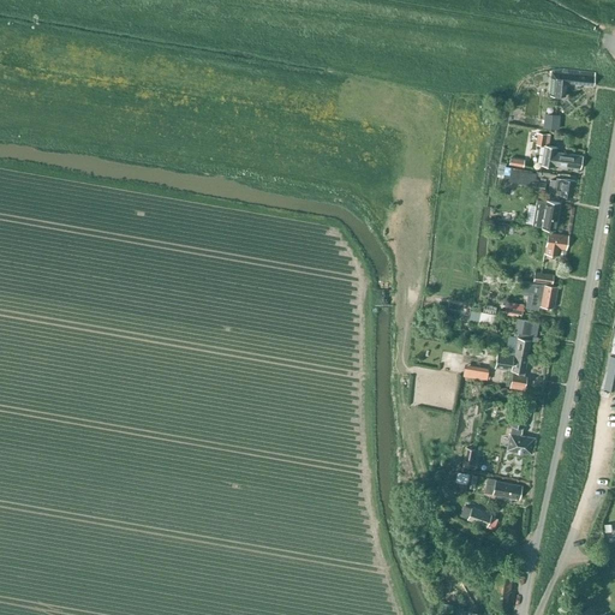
[(593,87),(595,73),(562,70),(551,71),(548,95),(565,96),(566,83),(593,87)]
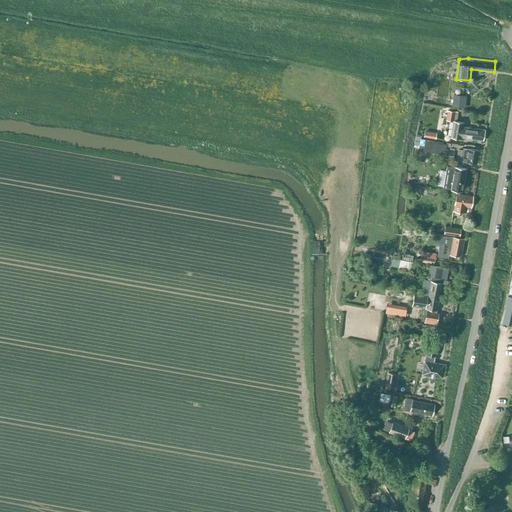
[(466,96),(453,94),(451,106),(464,108),(466,96)]
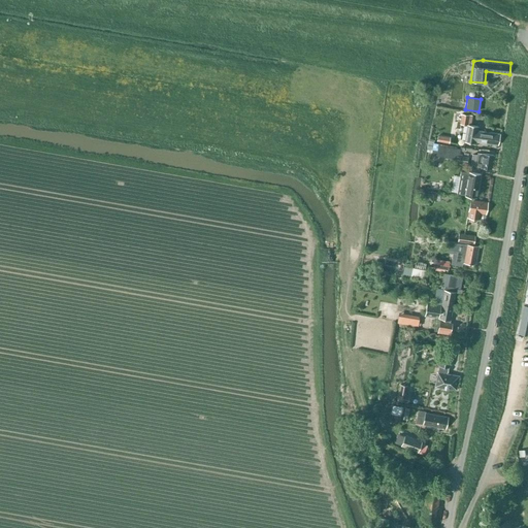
[(469,114),(465,114),(461,113),(460,124),(467,125),(469,114)]
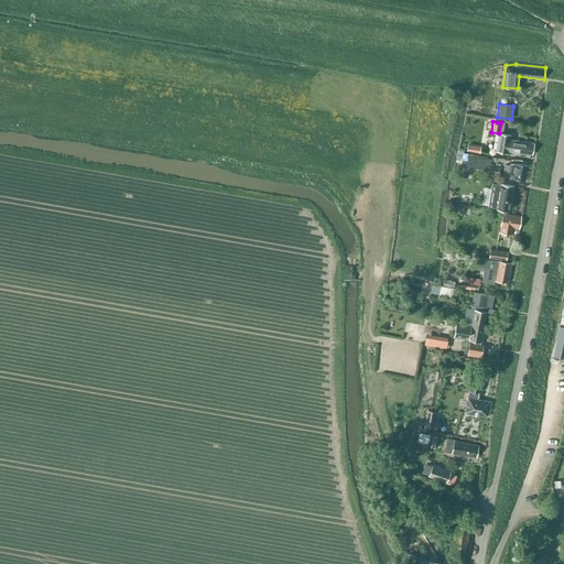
[(532,155),(534,144),(510,140),(510,136),(499,133),(497,151),(508,153),(508,151),(532,155)]
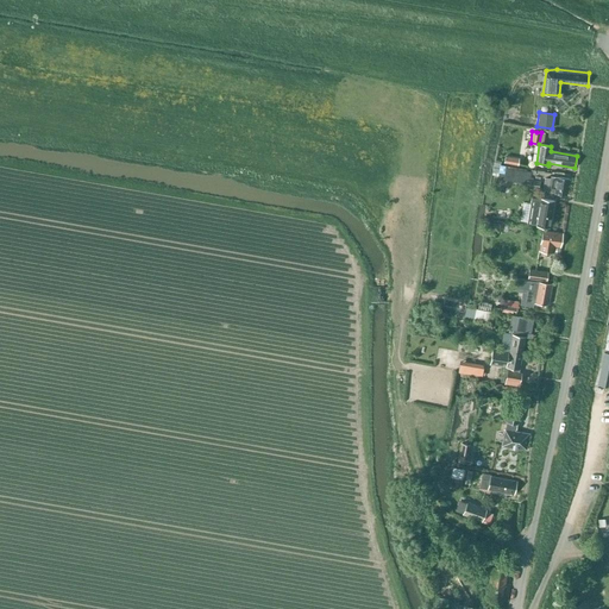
[(532,173),(506,167),(500,165),(496,183),(506,186),(507,180),(528,183),(532,173)]
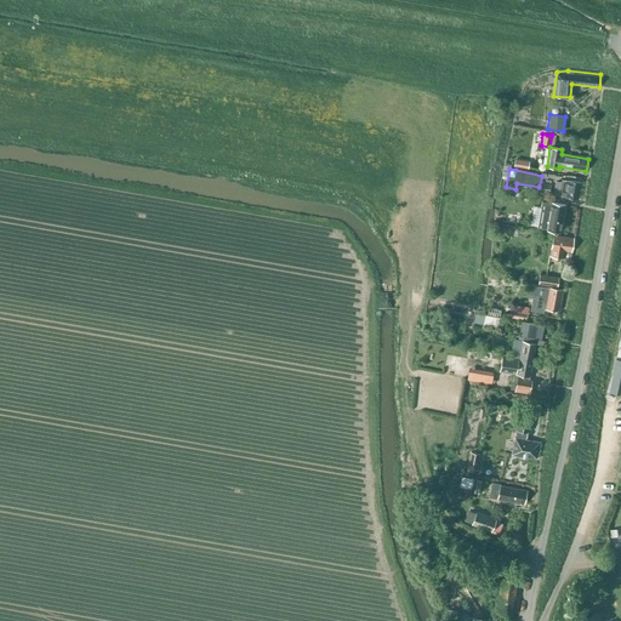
[(563,197),(565,198),(579,200),(581,182),(568,180),(568,183),(565,182),(564,189),(563,197)]
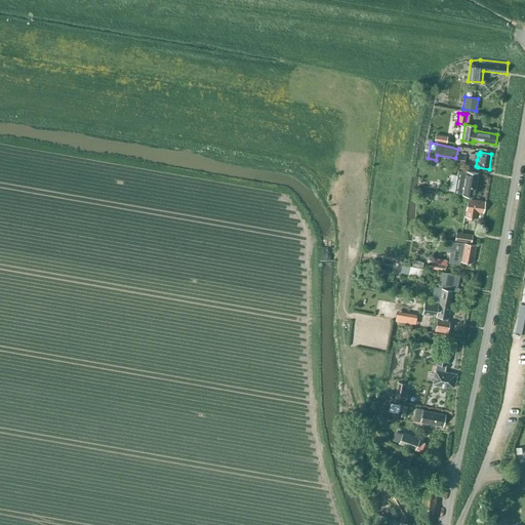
[(478,173),(462,170),(458,169),(454,193),(458,194),(474,197),(478,173)]
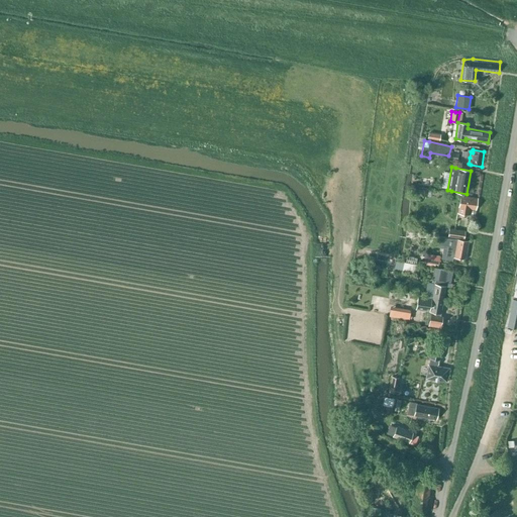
[(476,210),(477,204),(478,199),(460,196),(458,213),(466,214),(467,208),(476,210)]
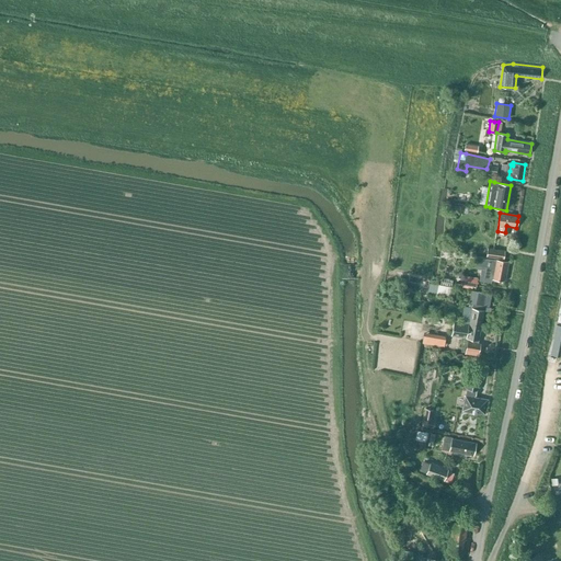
[(504,260),(505,251),(488,248),(485,256),(504,260)]
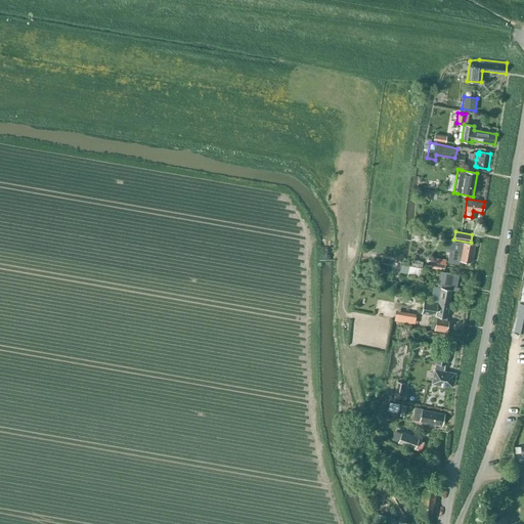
[(453,249),(451,258),(472,262),(476,244),(463,242),(443,239),(442,247),(453,249)]
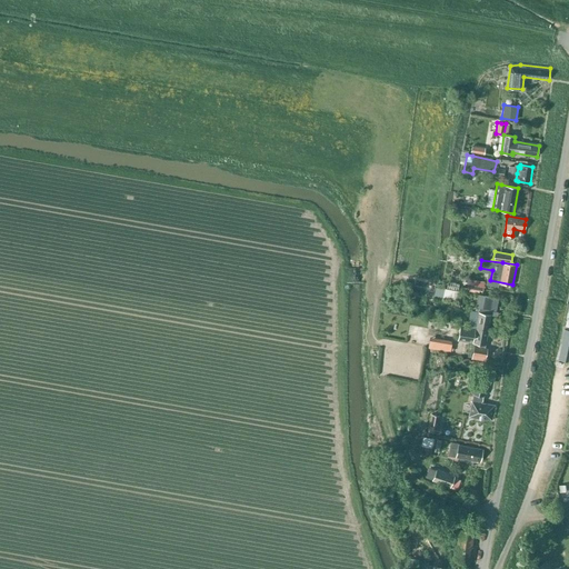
[(483,282),(469,279),(467,288),(482,290),(483,282)]
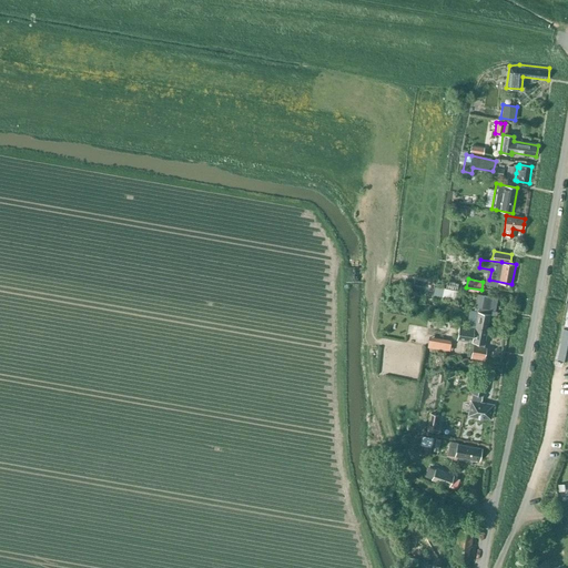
[(462,292),(444,287),(442,296),(459,301),(462,292)]
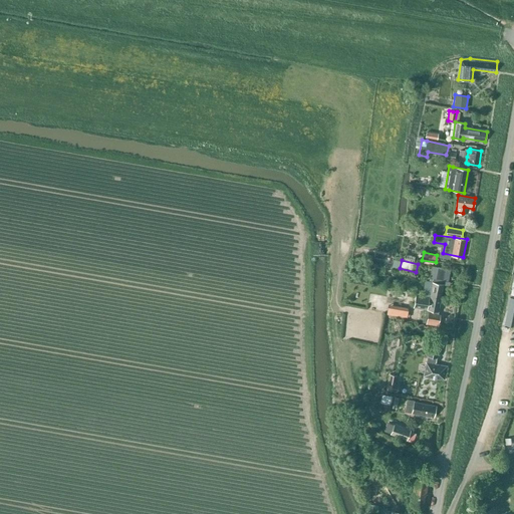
[(450,282),(448,282),(450,270),(433,266),(432,269),(430,277),(433,278),(433,281),(426,280),(423,294),(441,297),(443,284),(448,285),(449,286),(450,282)]
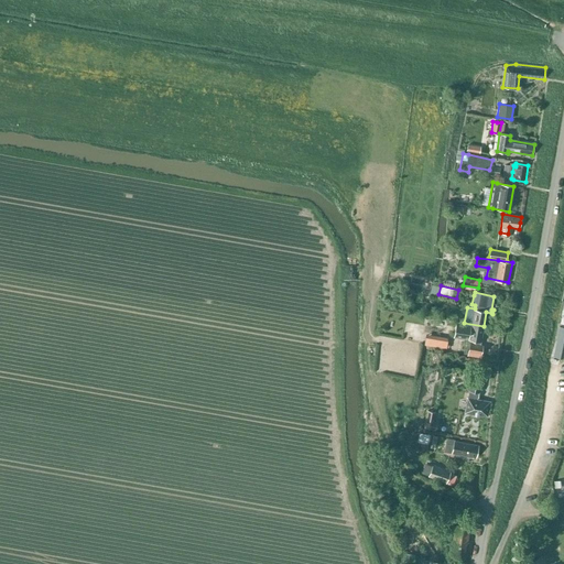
[(484,326),(464,323),(464,324),(456,322),(453,337),(474,342),(474,345),(469,344),(467,355),(480,358),(483,346),(480,346),(484,326)]
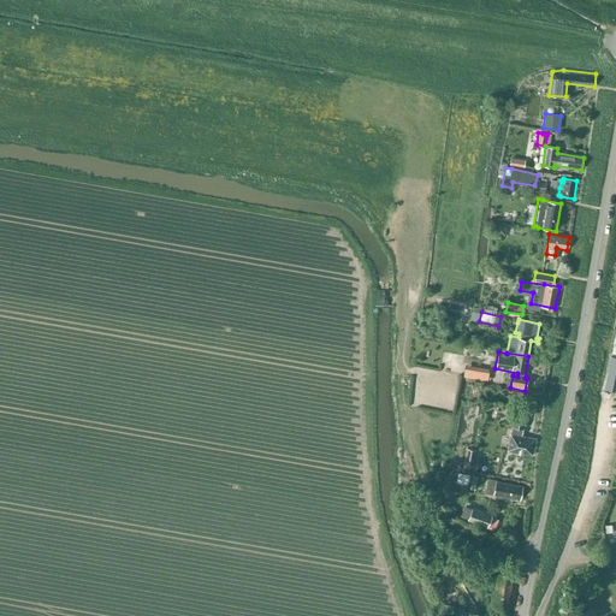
[(466,366),(463,377),(471,378),(487,381),(489,371),(466,366)]
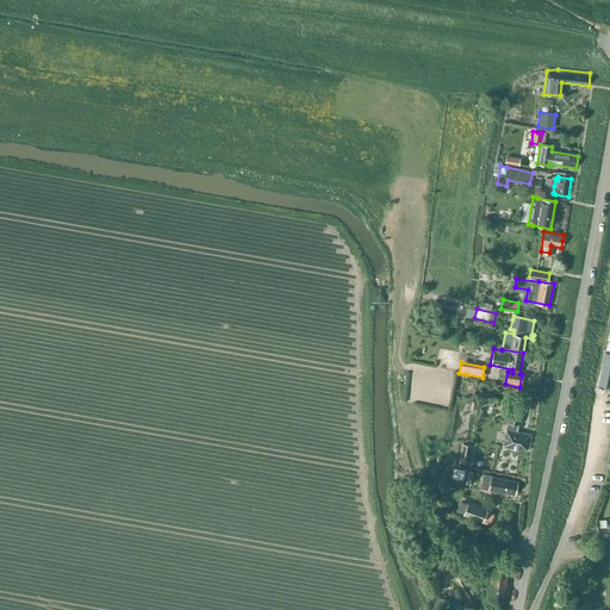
[(517,433),(518,424),(522,404),(511,403),(508,422),(509,423),(508,430),(505,430),(503,447),(528,452),(530,435),(517,433)]
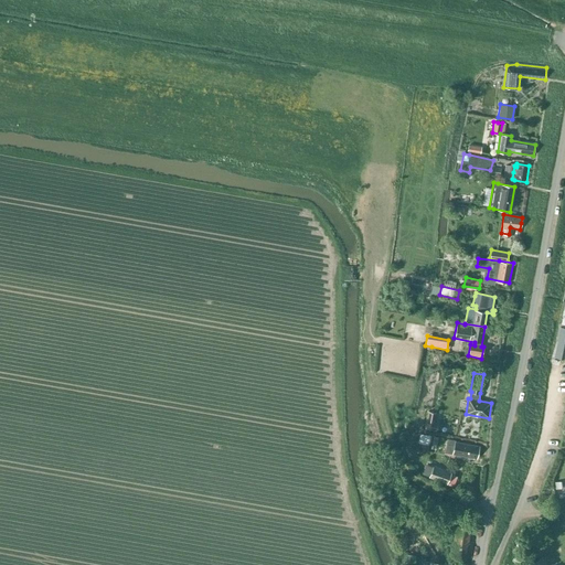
[(425,422),(424,429),(436,430),(437,423),(434,423),(435,413),(427,412),(425,422)]
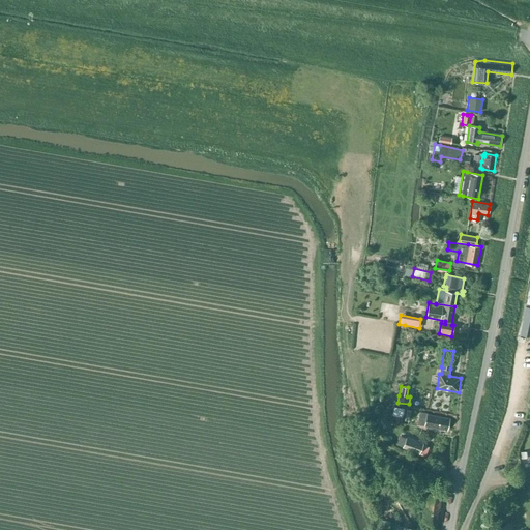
[(449,419),(424,414),(419,413),(417,422),(418,424),(429,427),(428,429),(436,430),(437,428),(446,430),(449,419)]
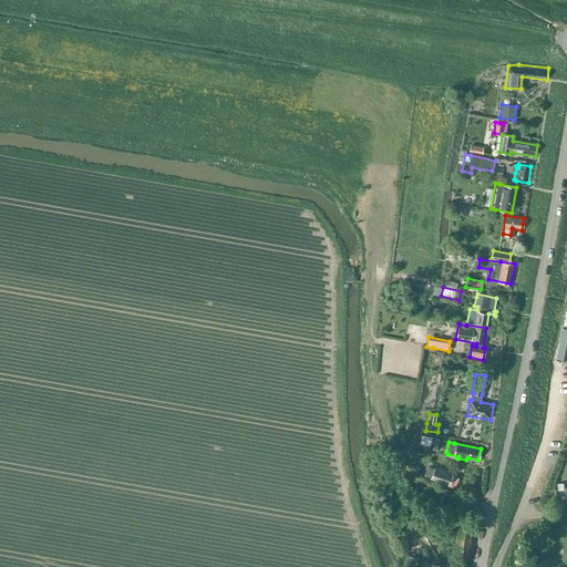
[(453,474),(435,467),(434,468),(428,466),(424,476),(431,478),(449,485),(453,474)]
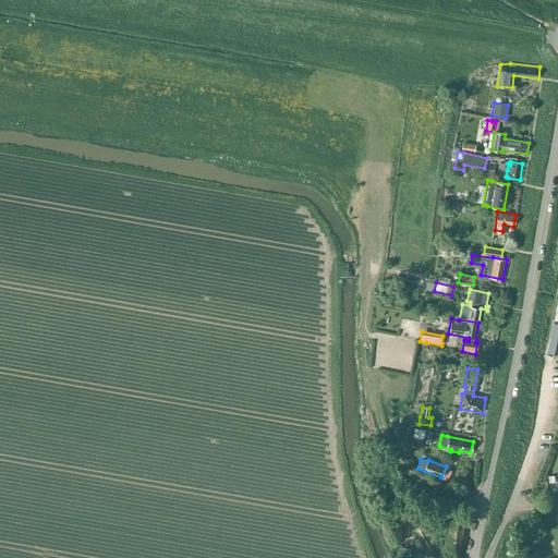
[(455,517),(456,511),(456,508),(443,506),(441,514),(455,517)]
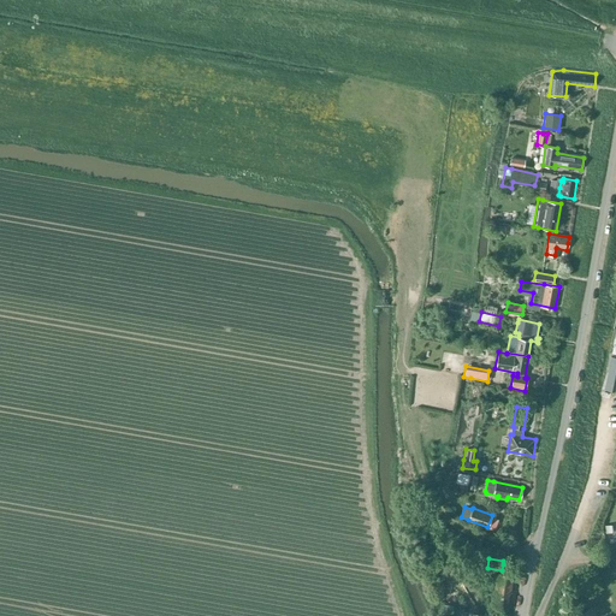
[(498,573),(492,602),(508,605),(513,575),(498,573)]
